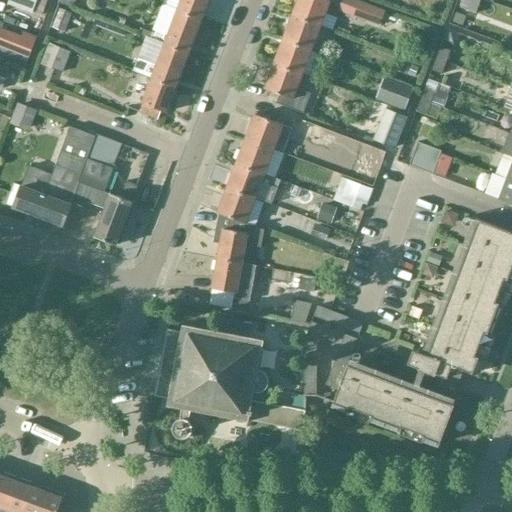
[(8,0),(7,4),(31,14),(36,0),(8,0)]
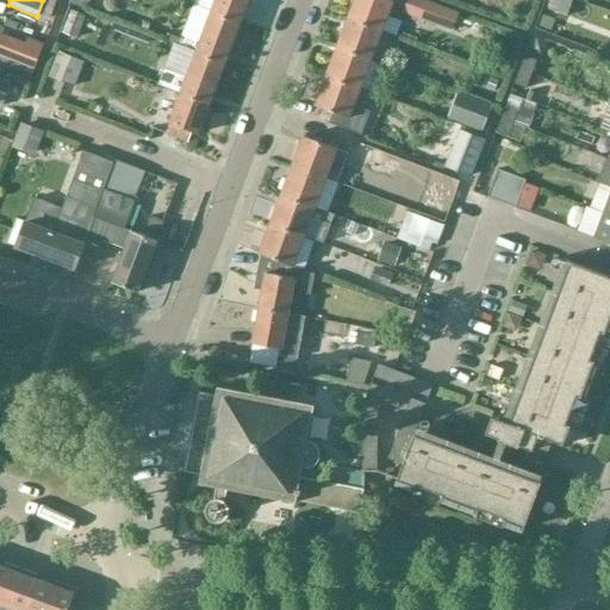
[(240,23),(247,0),(215,0),(211,12),(240,23)]
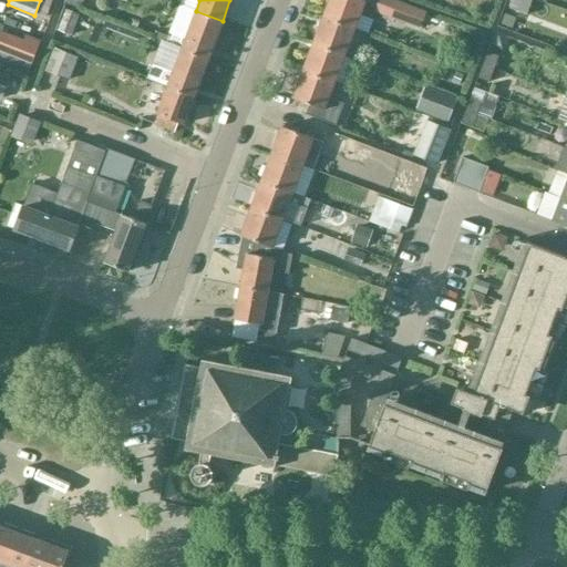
[(328,0),(322,17),(353,29),(363,1),(360,0),(328,0)]
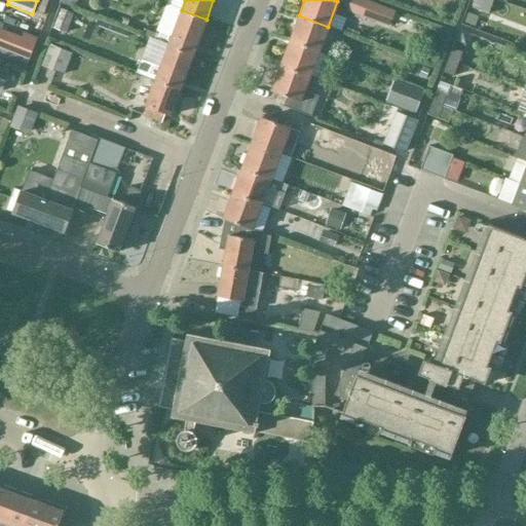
[(350,0),(346,12),(373,23),(374,21),(376,22),(380,10),(378,10),(380,5),(365,0),(350,0)]
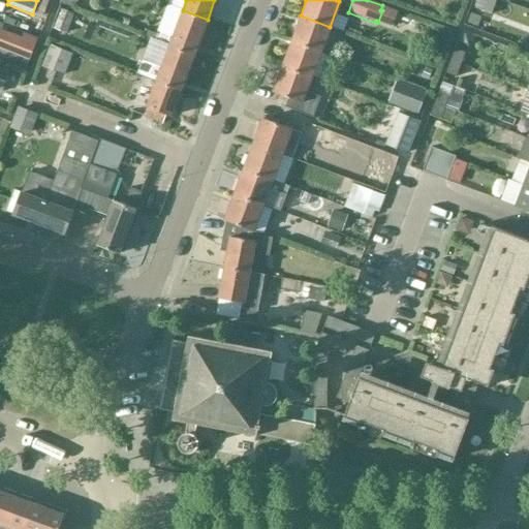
[(491,14),(496,0),(477,0),(475,8),(491,14)]
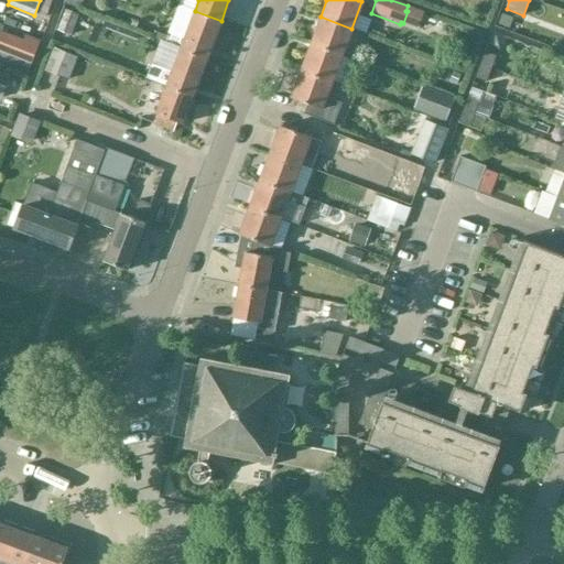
[(207,58),(221,21),(195,11),(181,49),(207,58)]
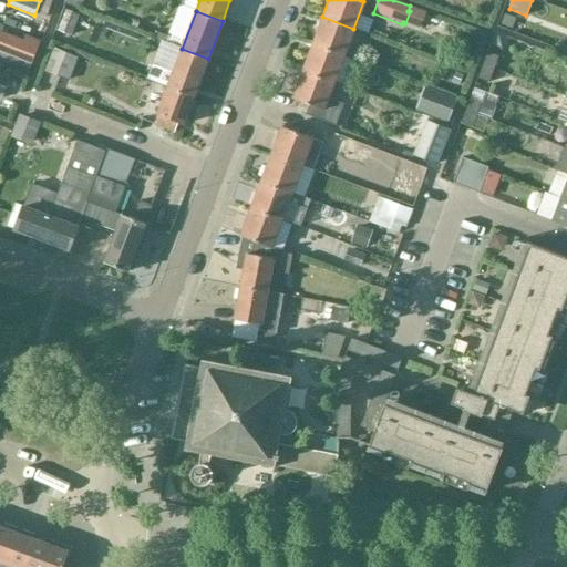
[(60,17),(54,37),(64,39),(70,19),(60,17)]
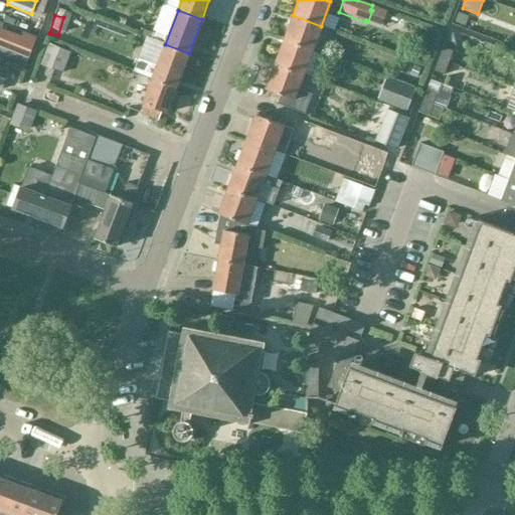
[(312,50),(321,26),(293,15),(284,40),(312,50)]
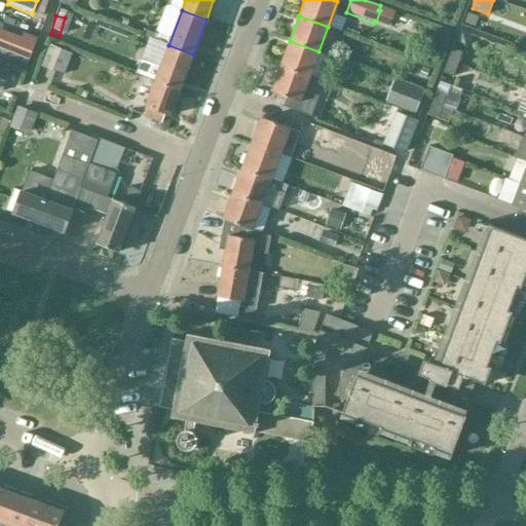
[(24,38),(3,32),(3,31),(0,29),(0,47),(19,54),(24,38)]
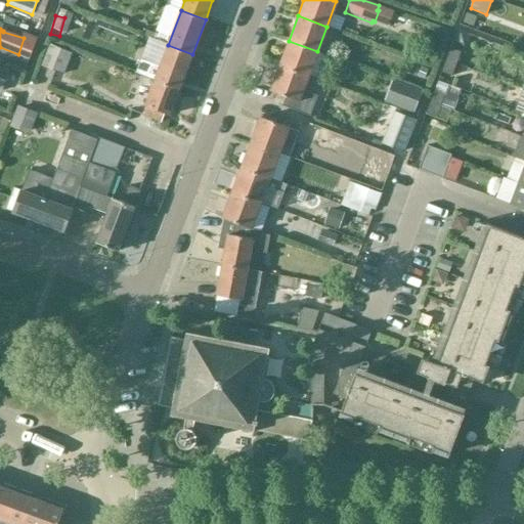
[(307,76),(317,51),(289,41),(278,66),(307,76)]
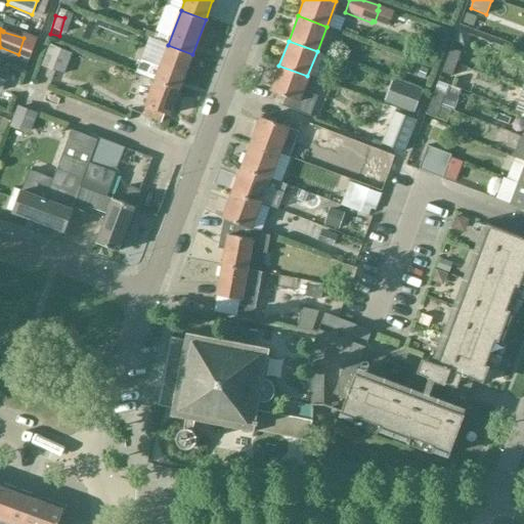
[(463,54),(483,58),(486,47),(466,42),(463,54)]
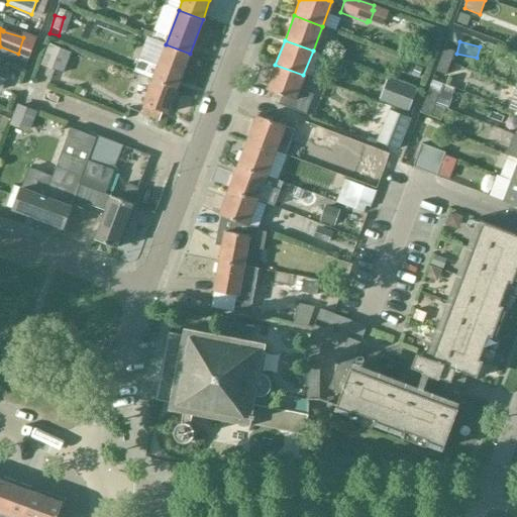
[(40,65),(54,70),(63,74),(71,53),(47,44),(40,65)]
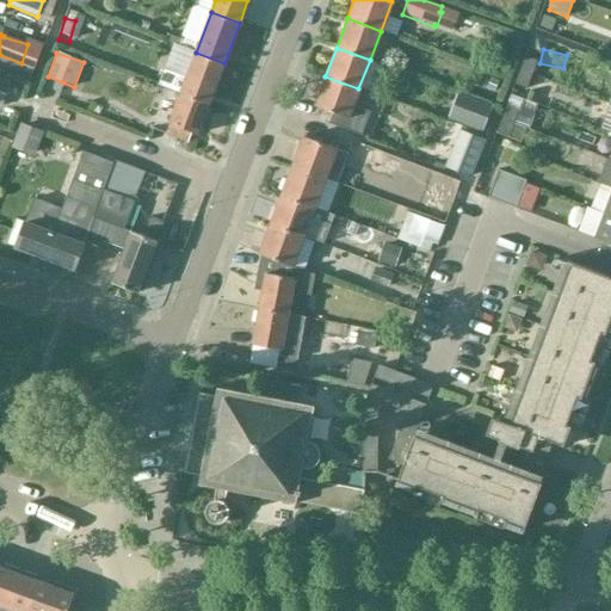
[(209,104),(224,63),(196,53),(186,79),(164,69),(159,85),(180,93),(209,104)]
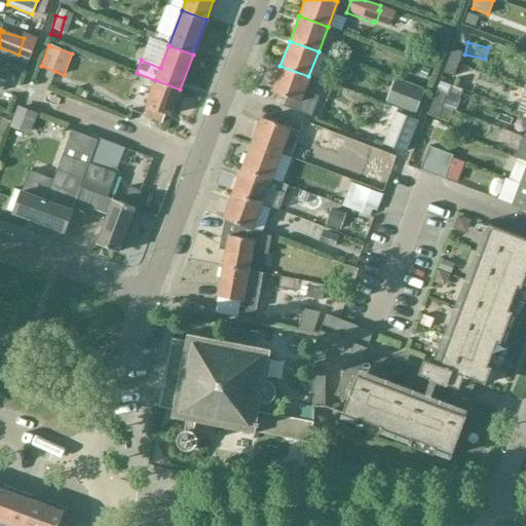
[(448,61),(458,65),(463,52),(453,48),(448,61)]
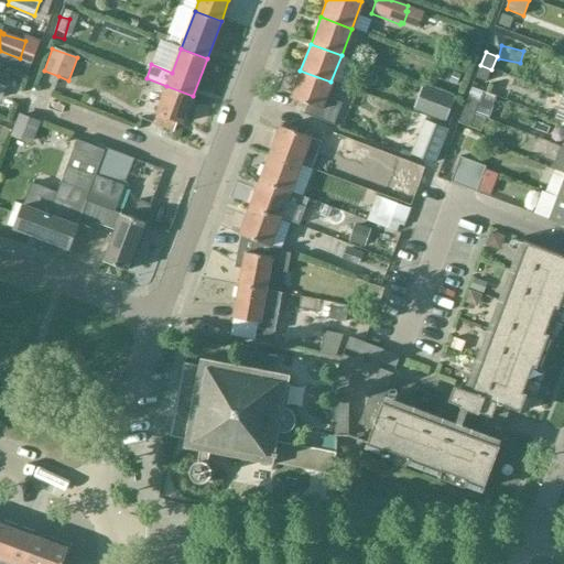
[(487,82),(491,69),(480,65),(476,77),(487,82)]
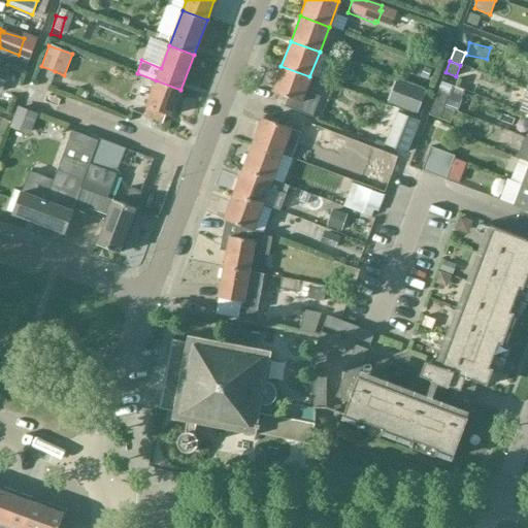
[(304,91),(309,76),(281,66),(271,91),(296,101),(293,110),(311,118),(319,97),(304,91)]
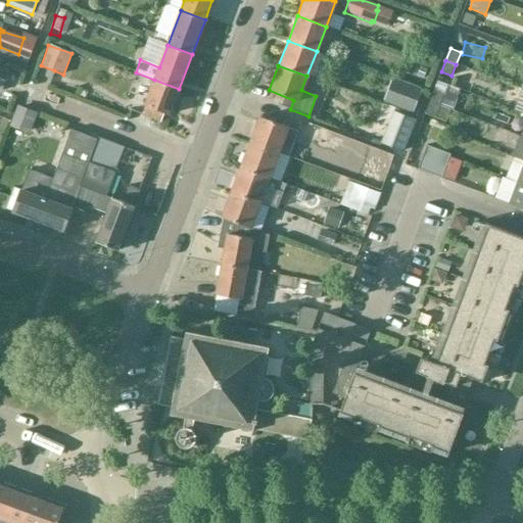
[(0,91),(1,92),(9,70),(0,67),(0,91)]
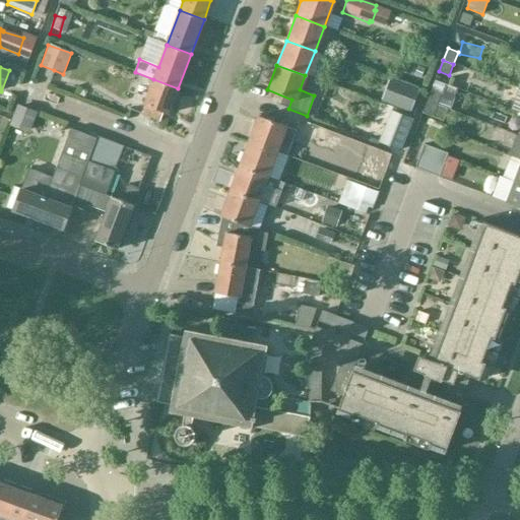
[(169,115),(178,88),(153,79),(144,106),(141,115),(160,122),(164,113),(169,115)]
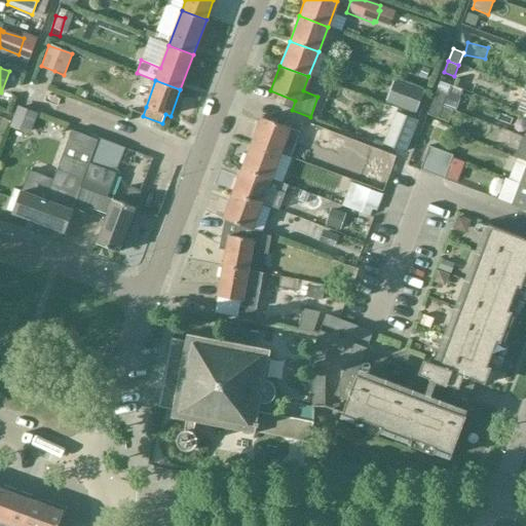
[(433,102),(443,106),(442,108),(452,111),(461,88),(441,80),(433,102)]
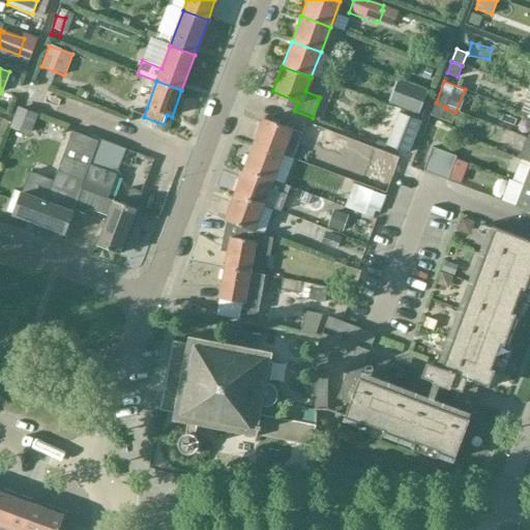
[(391,100),(388,112),(419,119),(421,108),(391,100)]
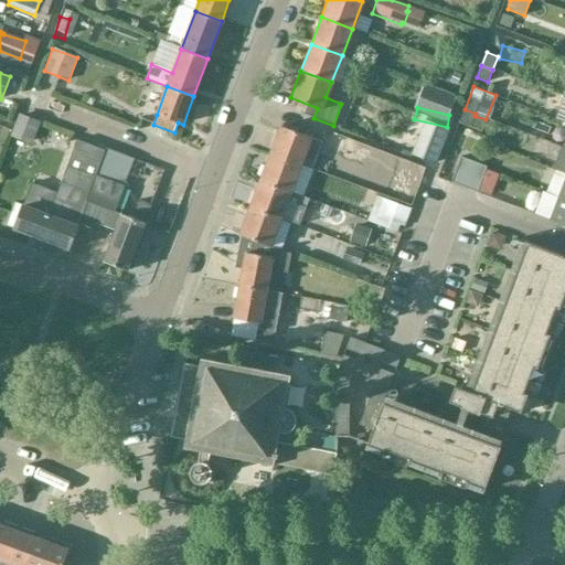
[(475,116),(476,114),(465,109),(459,123),(481,130),(486,119),(475,116)]
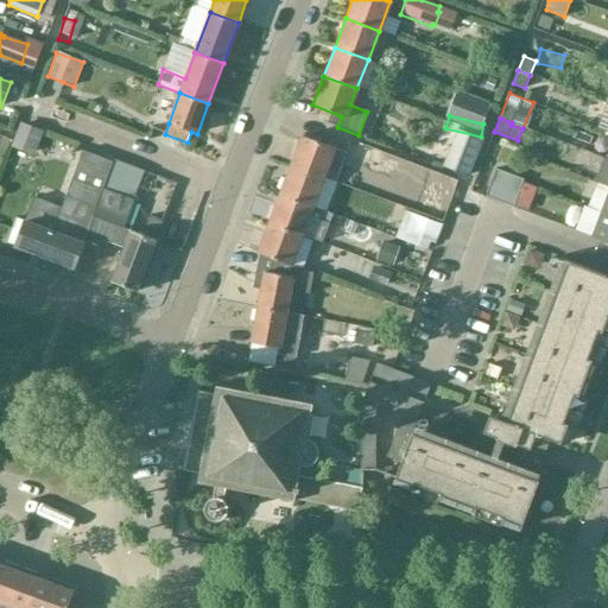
[(20,124),(11,147),(33,156),(43,132),(20,124)]
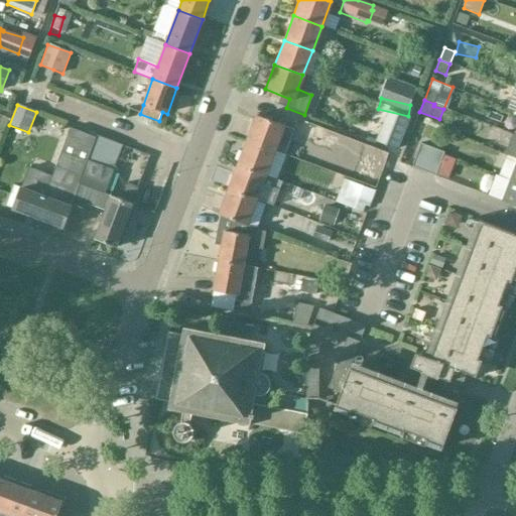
[(255,116),(246,141),(274,151),(284,155),(293,130),(255,116)]
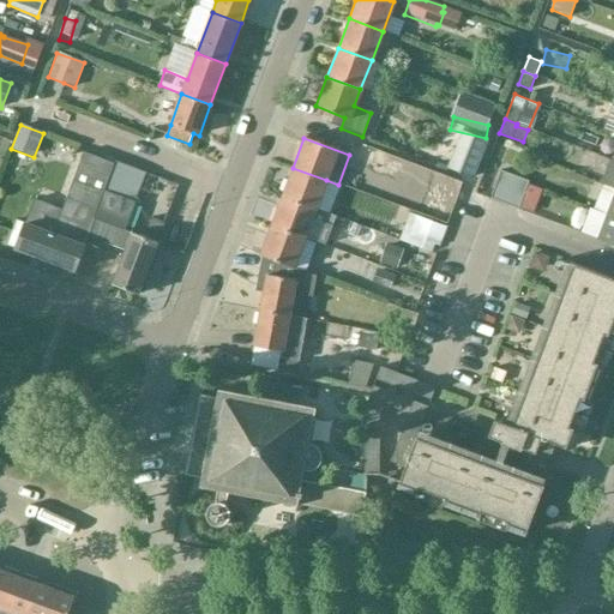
[(61,210),(44,258),(74,269),(86,236),(103,192),(113,163),(83,152),(61,210)]
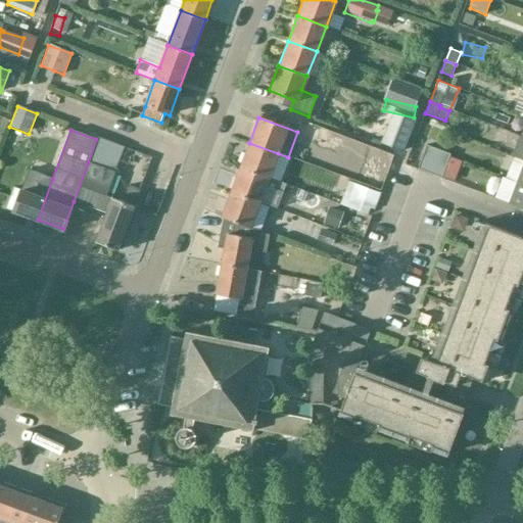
[(352,165),(359,149),(338,142),(332,159),(352,165)]
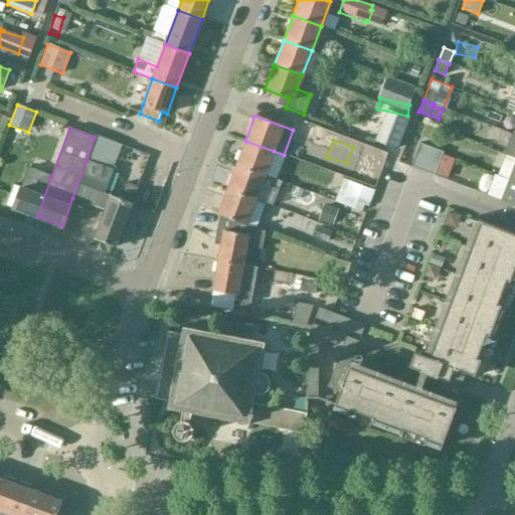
[(274,151),(245,141),(236,165),(265,175),(274,151)]
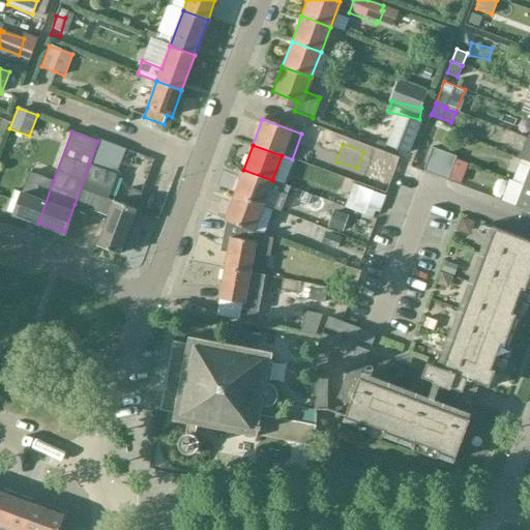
[(467,164),(455,159),(457,156),(433,147),(423,172),(447,181),(448,179),(460,184),(467,164)]
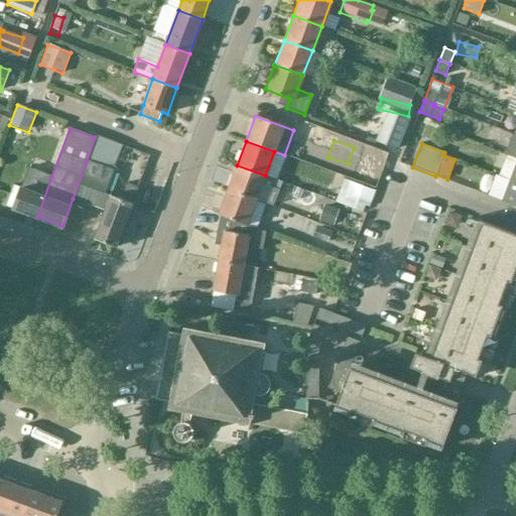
[(86,204),(105,211),(111,197),(104,194),(112,170),(87,161),(79,184),(73,199),(78,201),(78,206),(83,208),(86,204)]
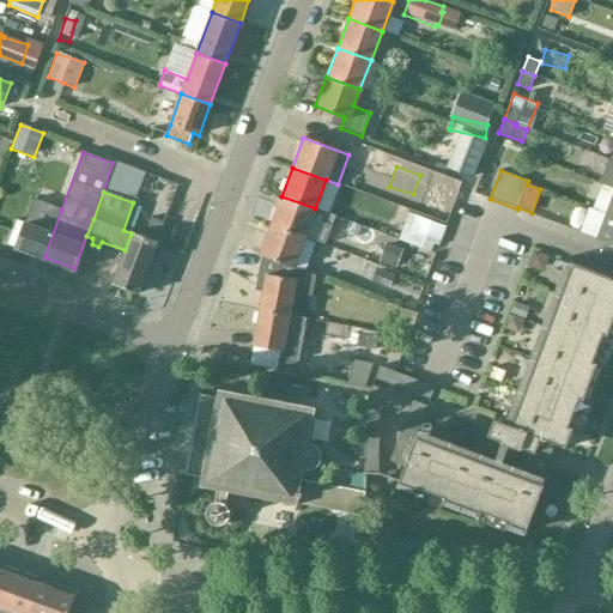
[(335,216),(315,208),(281,196),(271,225),(304,237),(309,224),(316,226),(326,224),(332,226),(335,216)]
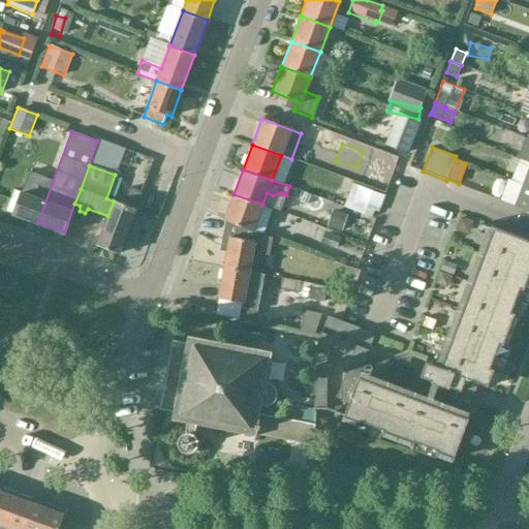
[(31,219),(38,222),(53,181),(30,173),(25,184),(22,193),(14,190),(6,212),(30,221),(31,219)]
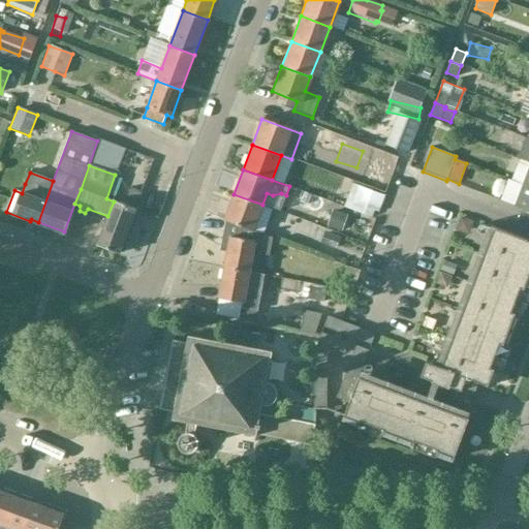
[(528,187),(524,185),(516,207),(528,212),(528,187)]
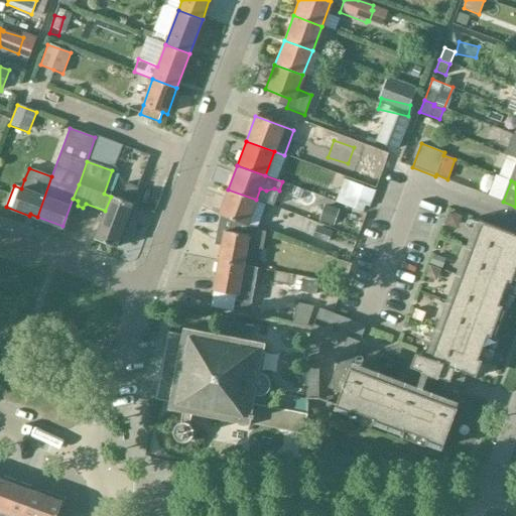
[(105,211),(95,240),(116,248),(132,205),(137,187),(126,183),(121,201),(111,197),(105,211)]
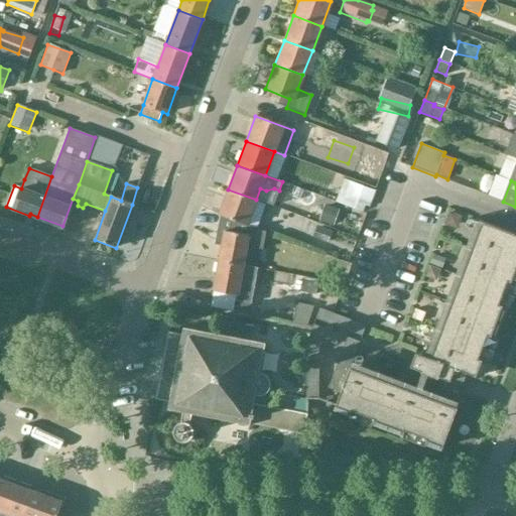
[(247,225),(256,200),(228,189),(218,215),(220,216),(230,219),(244,224),(247,225)]
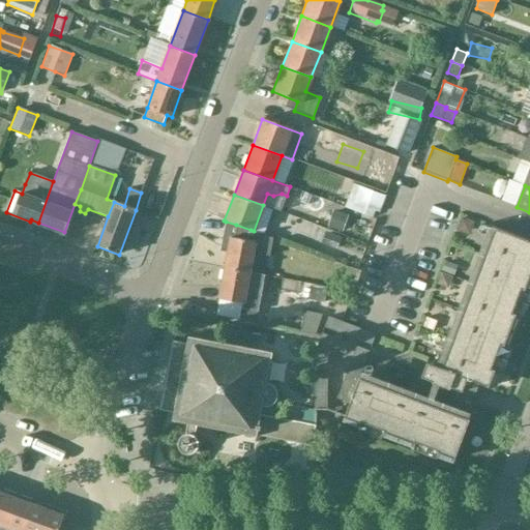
[(251,230),(236,225),(226,222),(221,251),(228,253),(225,268),(248,272),(253,253),(269,256),(272,238),(254,231),(251,230)]
